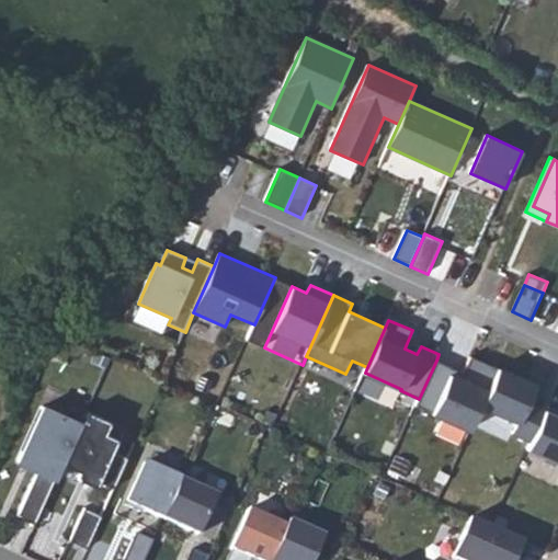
[(454,368),(436,361),(419,399),(416,406),(471,430),(481,406),(499,368),(471,356),(460,379),(452,375),(454,368)]
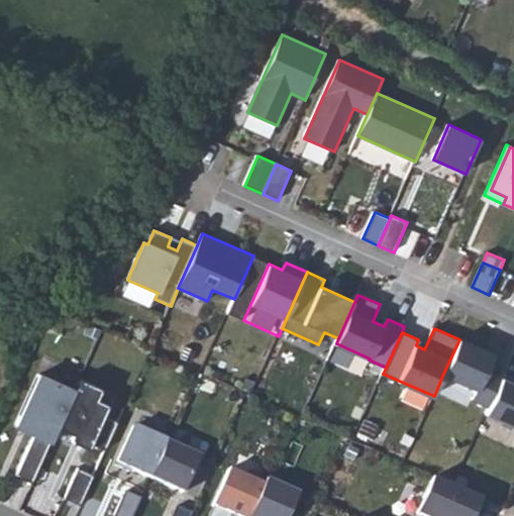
[(494,355),(459,339),(443,374),(478,389),(474,399),(490,406),(504,376),(489,369),(494,355)]
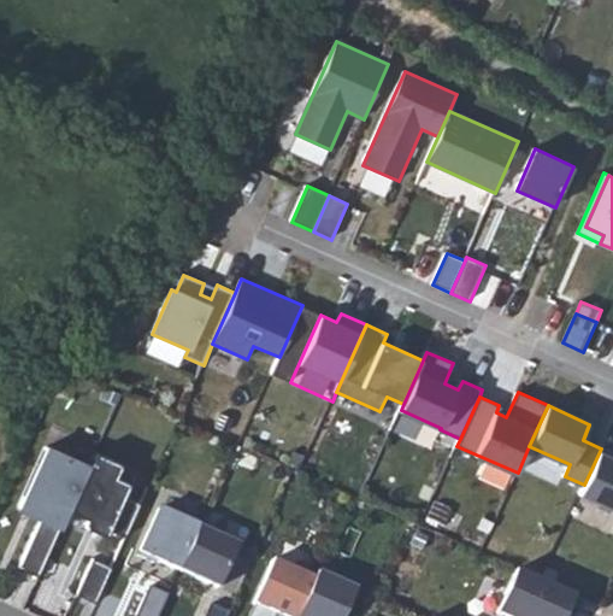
[(21,569),(40,578),(69,511),(95,452),(75,444),(69,457),(47,447),(22,506),(43,516),(21,569)]
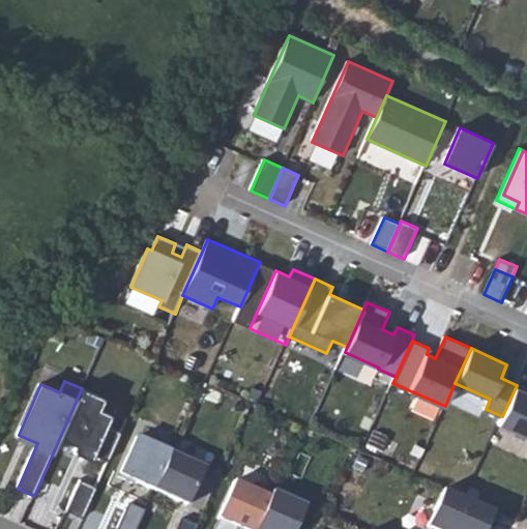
[(526,389),(517,385),(502,416),(499,424),(526,437),(526,389)]
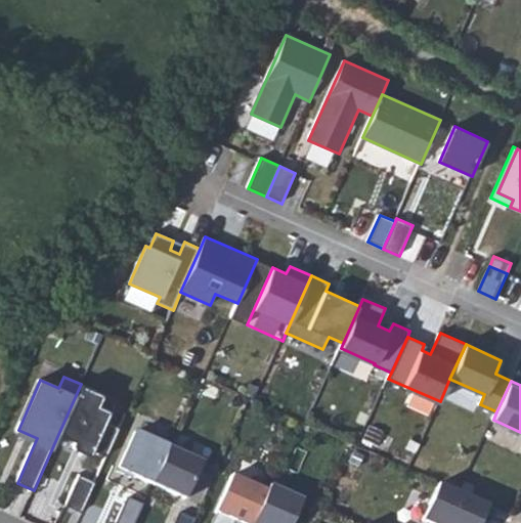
[(81,384),(58,434),(74,441),(74,448),(90,455),(93,449),(107,456),(121,428),(105,421),(106,420),(99,405),(98,404),(103,394),(81,384)]
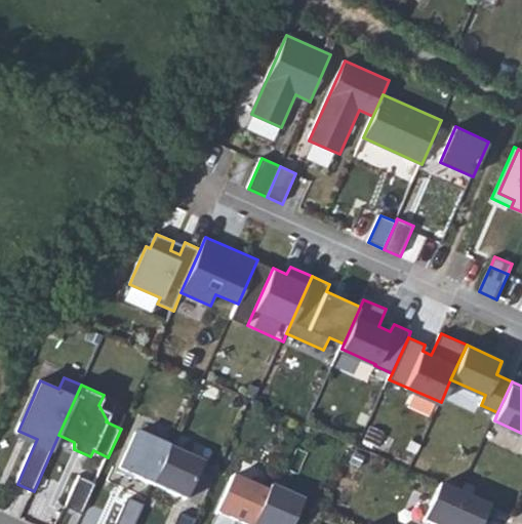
[(111,411),(99,406),(107,420),(111,411)]
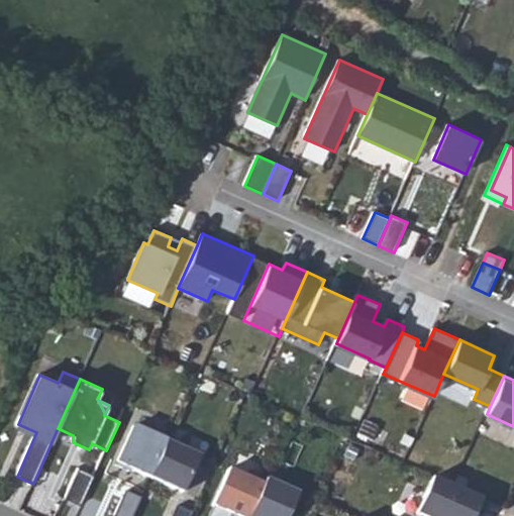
[(132,470),(151,479),(168,442),(134,427),(117,467),(131,473),(132,470)]
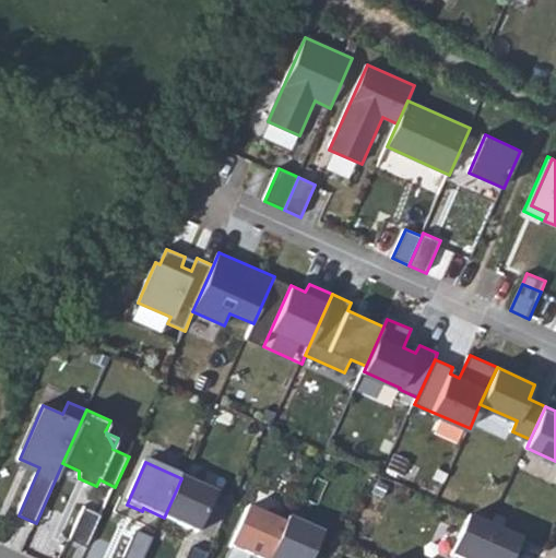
[(181,478),(164,518),(200,534),(217,494),(201,487),(202,484),(182,476),(181,478)]
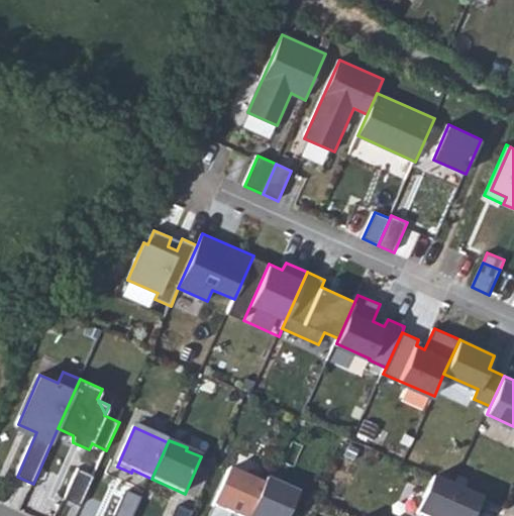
[(242,454),(237,467),(265,478),(270,465),(242,454)]
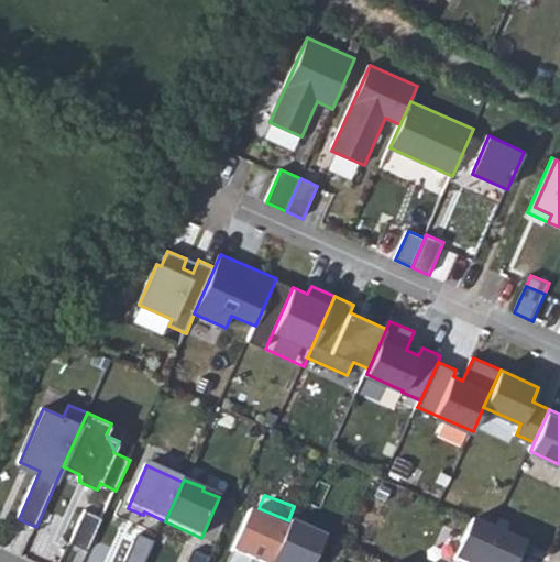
[(72,542),(89,550),(103,518),(86,510),(72,542)]
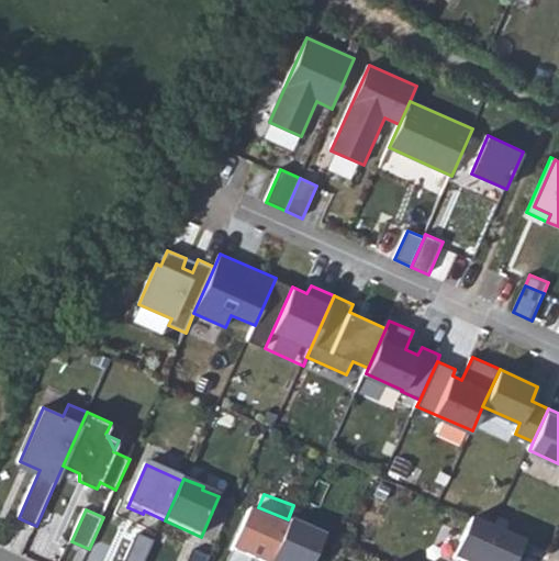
[(272,560),(288,528),(249,512),(232,550),(253,560),(272,560)]
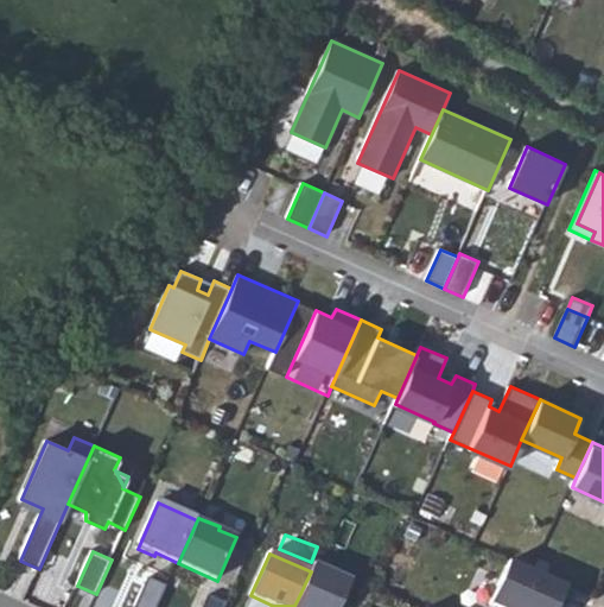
[(559,606),(567,588),(510,562),(491,606),(559,606)]
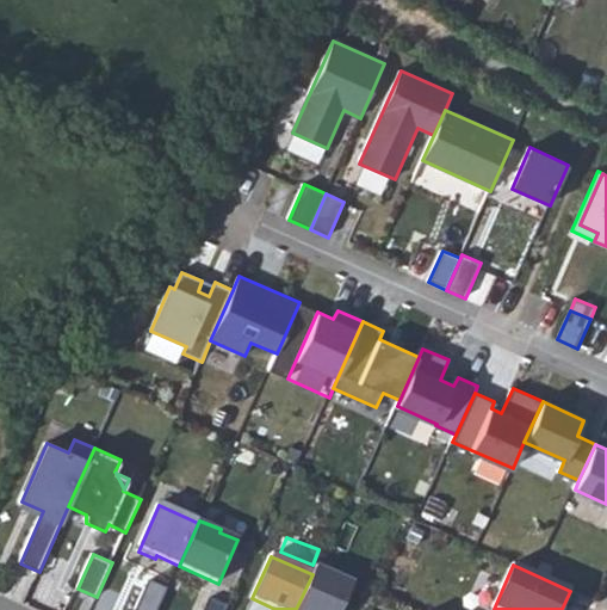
[(341,609),(353,585),(315,567),(313,574),(296,609),(341,609)]
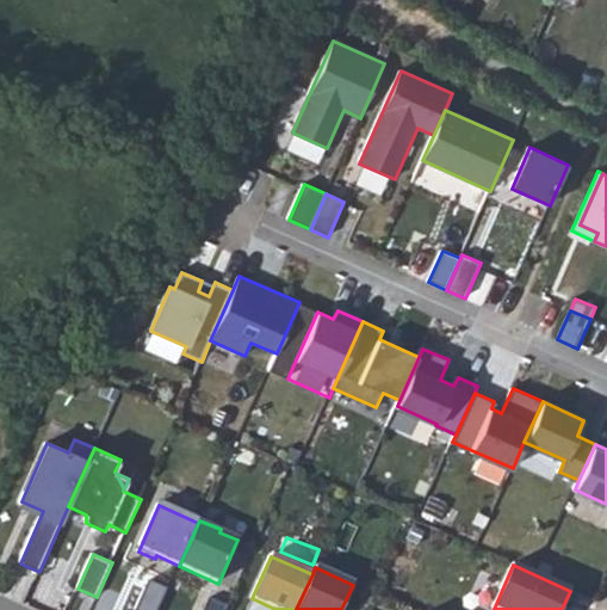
[(491,602),(506,579),(489,568),(475,591),(491,602)]
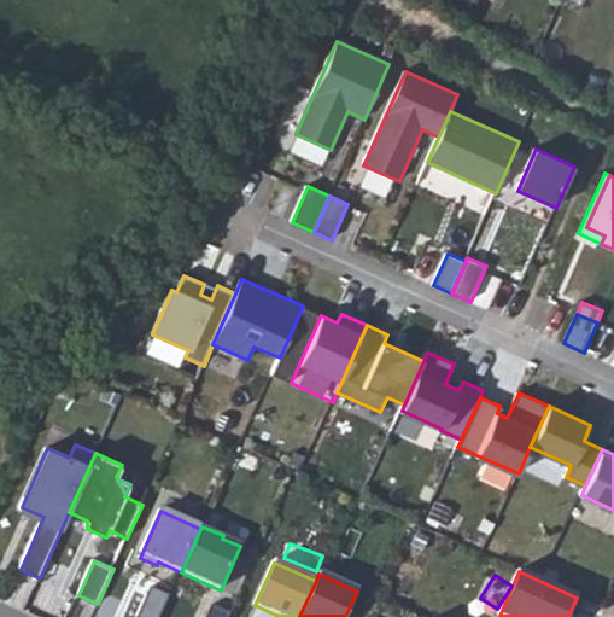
[(151,588),(136,616),(161,616),(170,598),(151,588)]
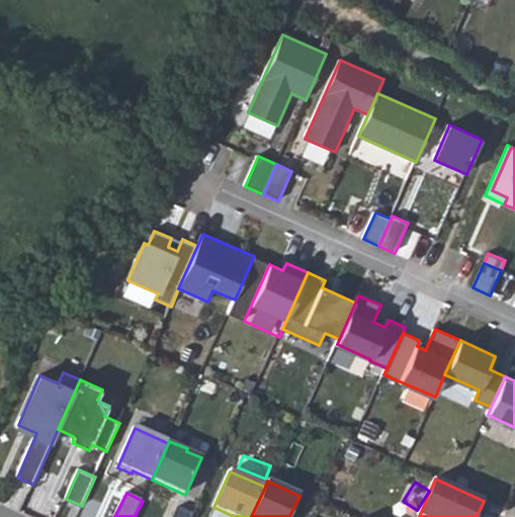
[(189,516),(192,510),(175,505),(170,516),(189,516)]
